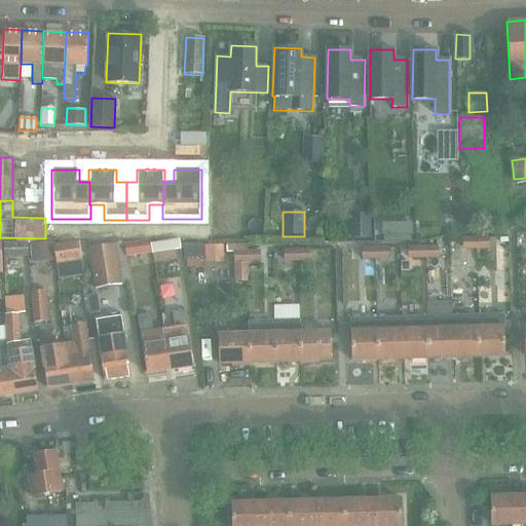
[(349,238),(371,238),(370,214),(349,214),(349,238)]
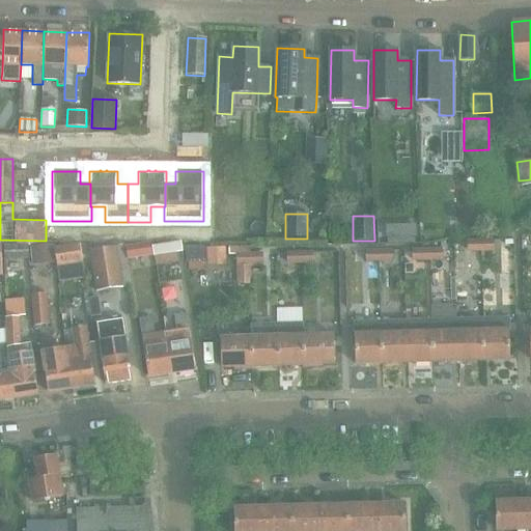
[(117,232),(128,232),(128,222),(117,222),(117,232)]
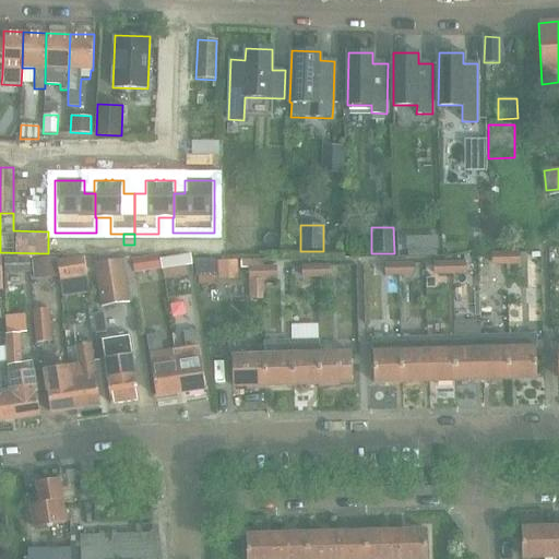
[(134,234),(134,245),(145,245),(145,234),(134,234)]
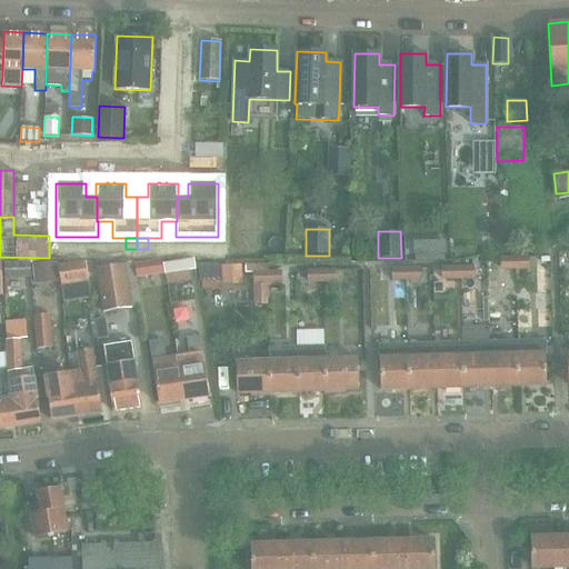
[(445,241),(415,242),(416,262),(445,262),(443,255),(446,255),(445,241)]
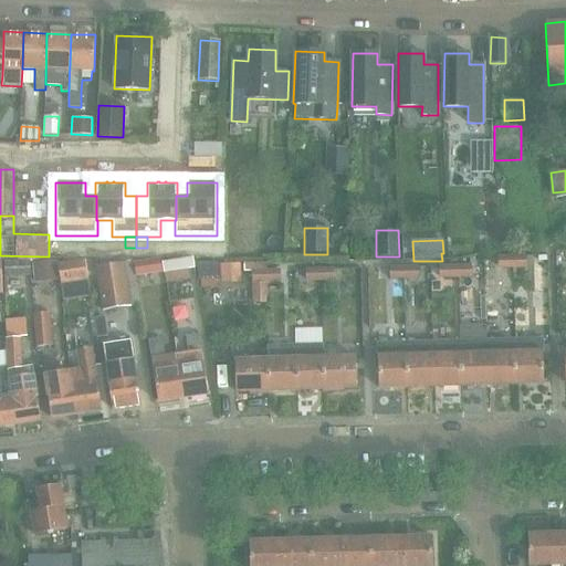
[(96,241),(86,241),(86,242),(86,253),(97,252),(97,241),(96,241)]
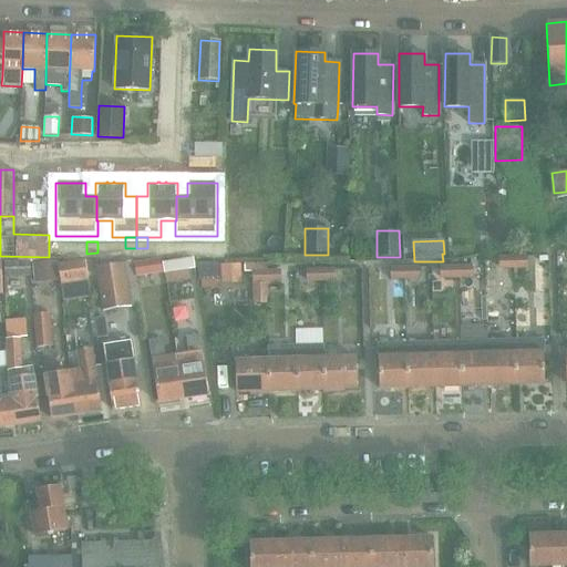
[(215,260),(229,260),(229,248),(215,248),(215,260)]
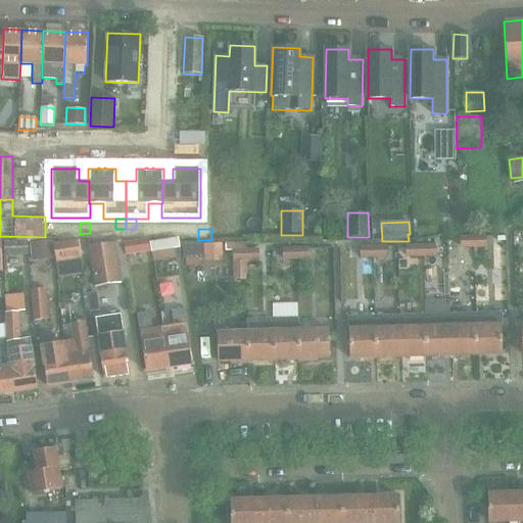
[(474,248),(473,236),(460,237),(461,249),(474,248)]
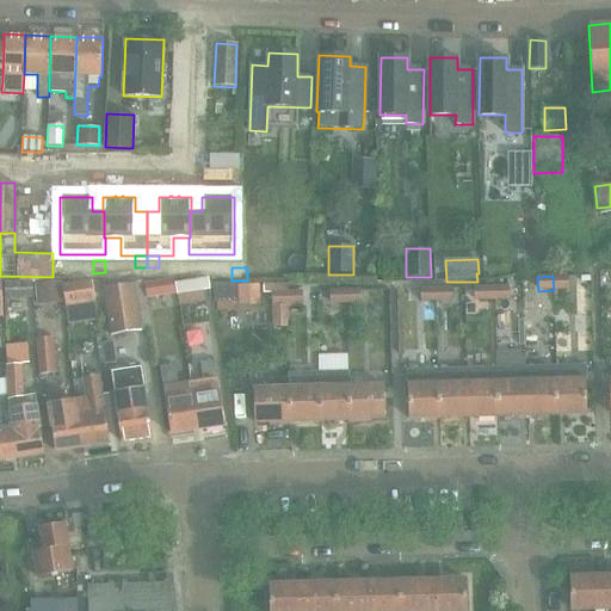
[(553,276),(554,290),(568,290),(568,276),(553,276)]
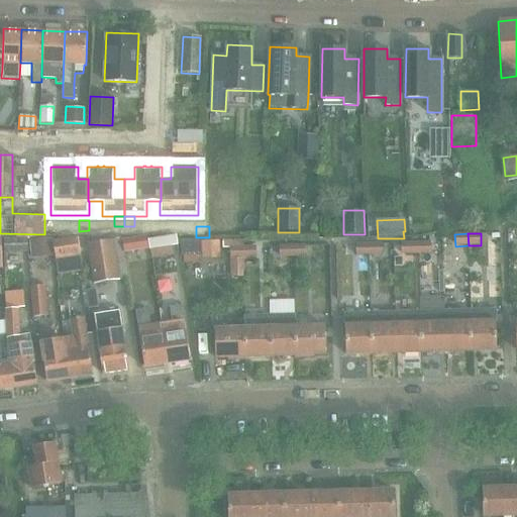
[(148,250),(178,245),(176,234),(146,239),(148,250)]
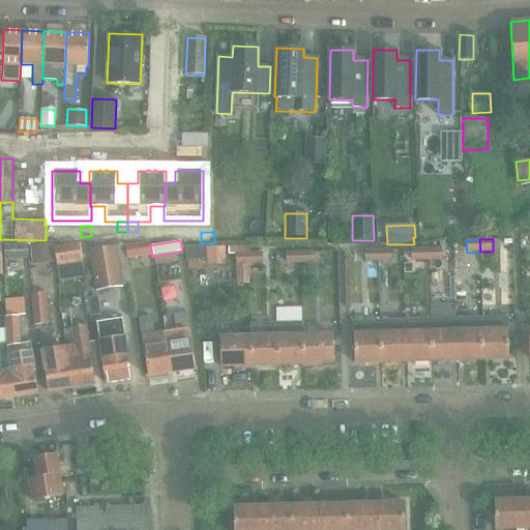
[(138,243),(125,245),(126,255),(127,259),(151,256),(149,242),(138,243)]
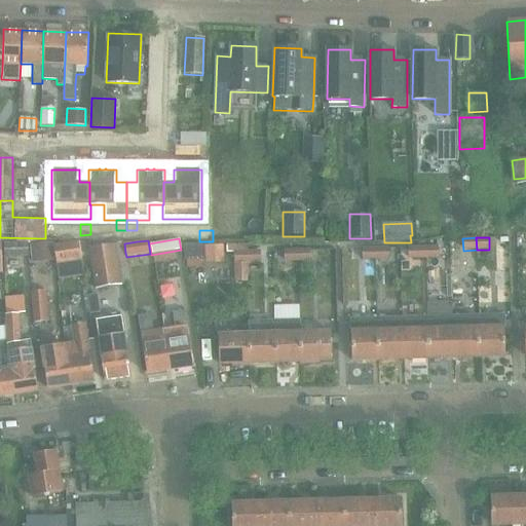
[(54,261),(51,241),(30,245),(32,264),(54,261)]
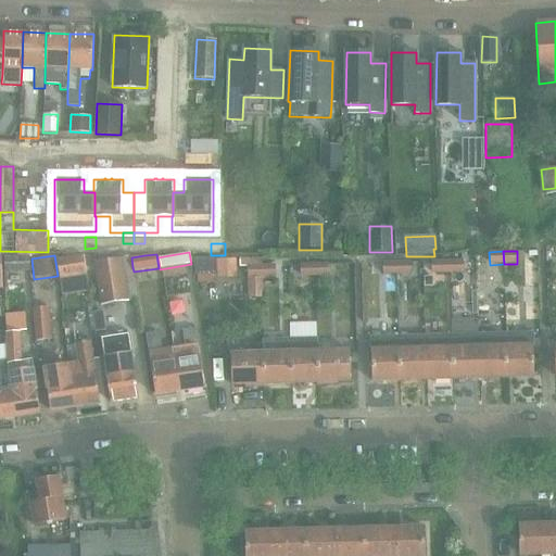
[(86,275),(83,255),(57,260),(59,278),(86,275)]
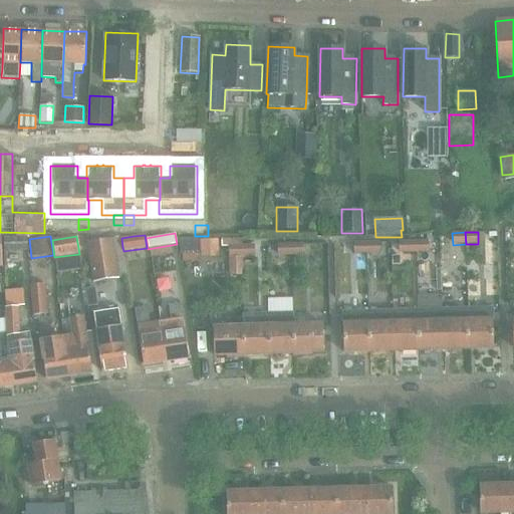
[(4,237),(4,251),(27,250),(27,237),(4,237)]
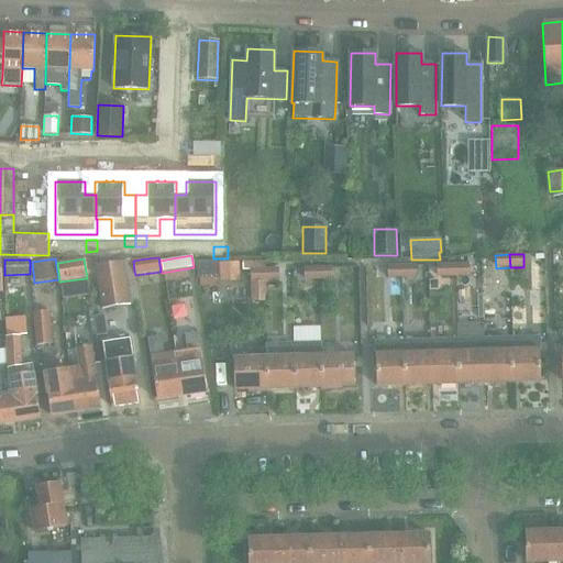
[(133,271),(134,271),(133,261),(96,265),(102,310),(130,306),(139,301),(133,271)]
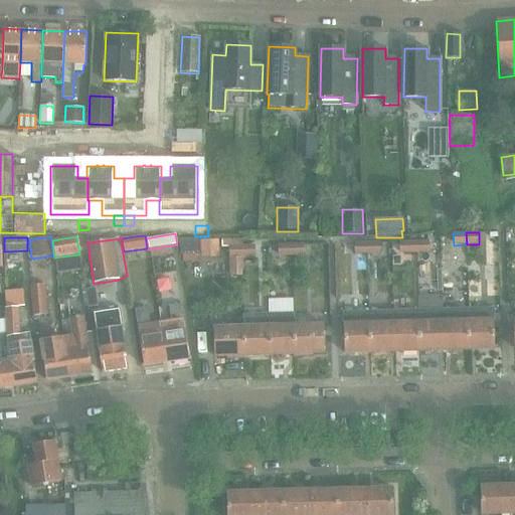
[(197,238),(180,239),(180,254),(198,254),(197,238)]
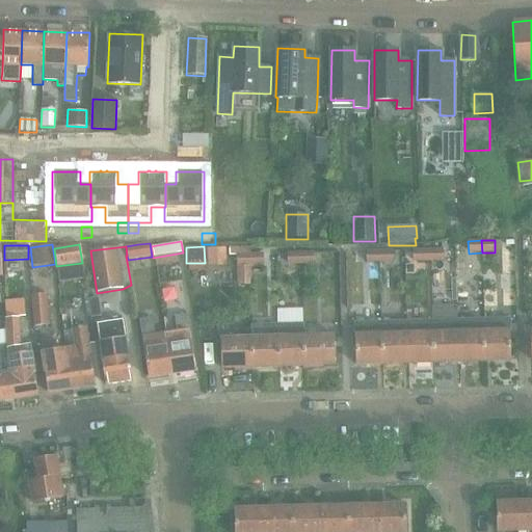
[(222,248),(205,248),(206,266),(223,265),(222,248)]
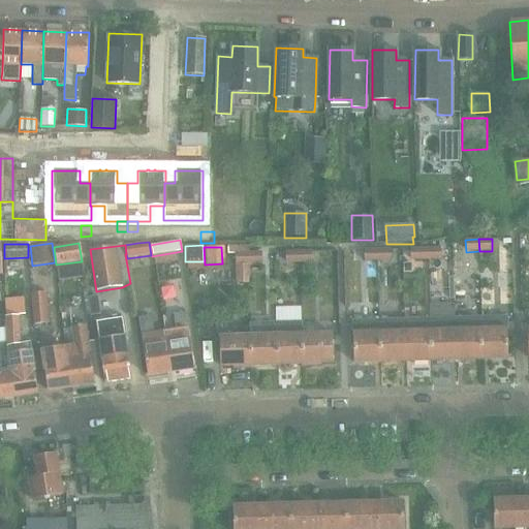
[(425,248),(426,260),(440,260),(440,247),(425,248)]
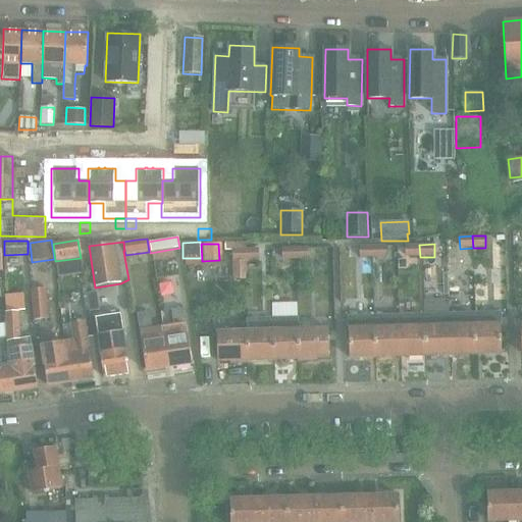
[(420,257),(419,245),(404,245),(405,258),(420,257)]
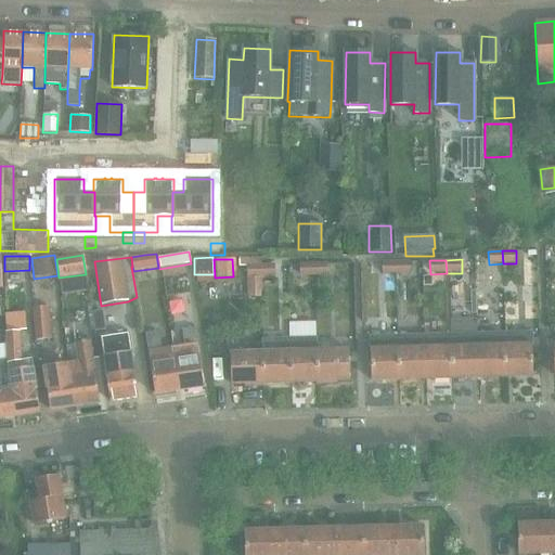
[(396,273),(396,261),(383,261),(383,273),(396,273)]
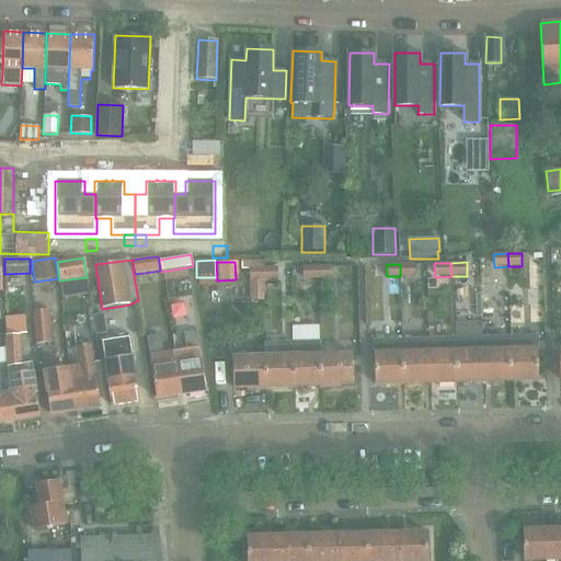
[(400,264),(400,276),(414,276),(414,264),(400,264)]
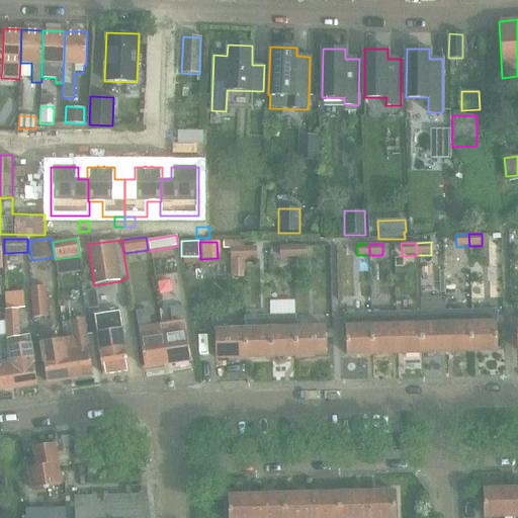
[(292,246),(292,257),(306,257),(306,245),(292,246)]
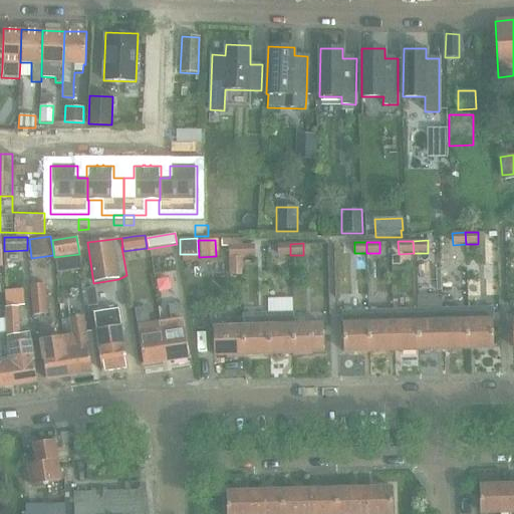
[(290,255),(290,244),(278,244),(278,256),(290,255)]
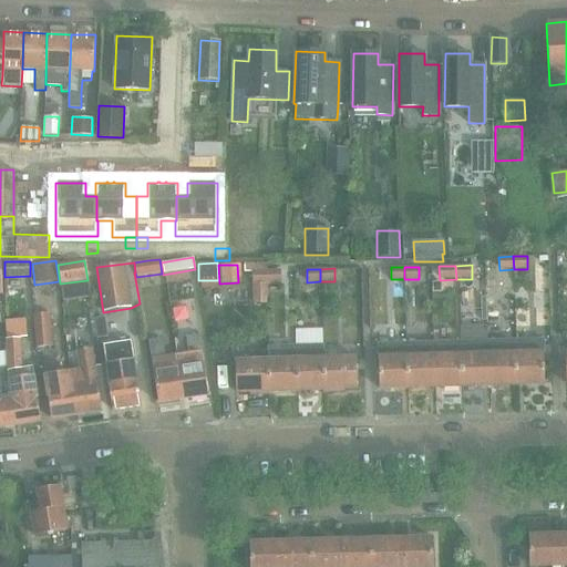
[(266,271),(266,282),(280,282),(280,270),(266,271)]
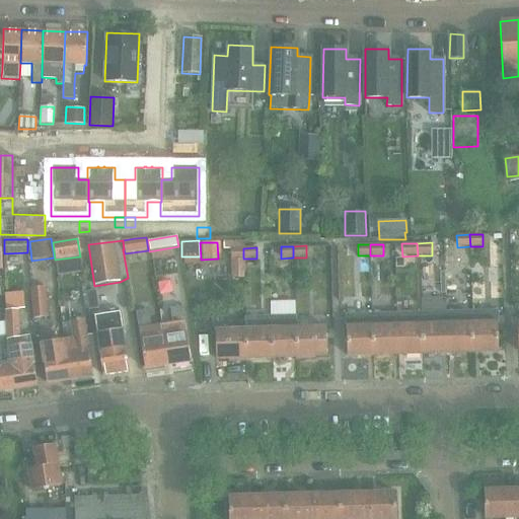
[(243,258),(243,248),(231,248),(231,260),(243,258)]
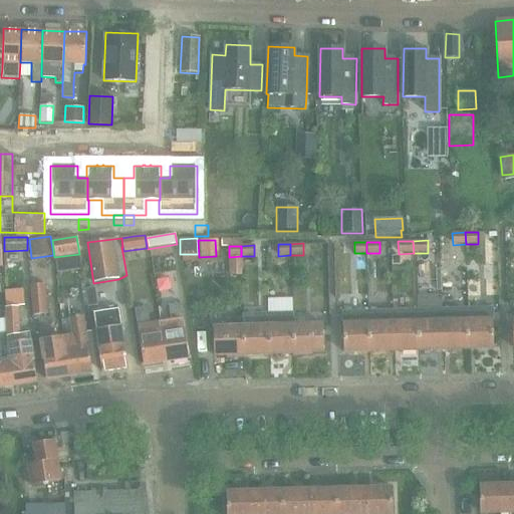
[(241,256),(229,257),(229,275),(242,275),(241,256)]
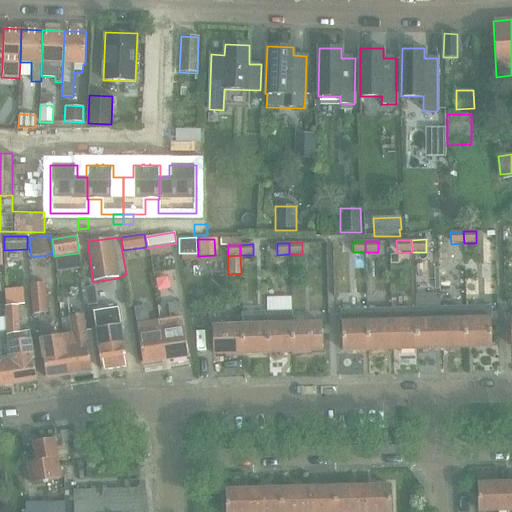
[(398,255),(390,255),(390,264),(398,264),(398,255)]
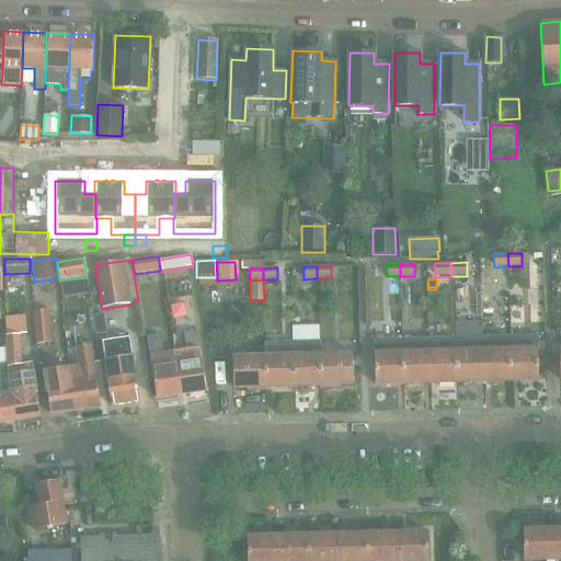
[(34,345),(49,344),(48,311),(33,312),(34,345)]
